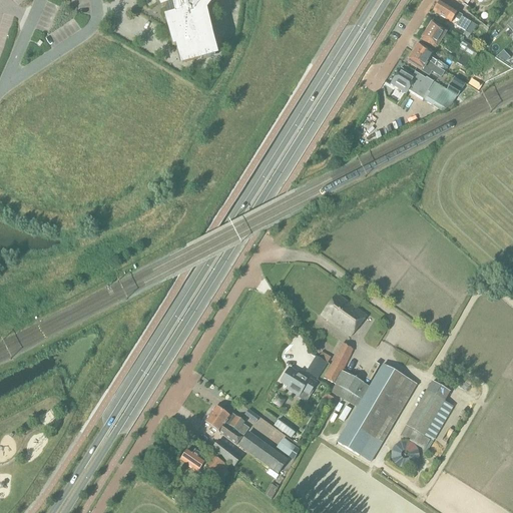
[(157,0),(162,8),(171,5),(174,17),(165,19),(173,47),(180,45),(180,49),(178,50),(182,64),(214,55),(203,12),(212,0),(157,0)]
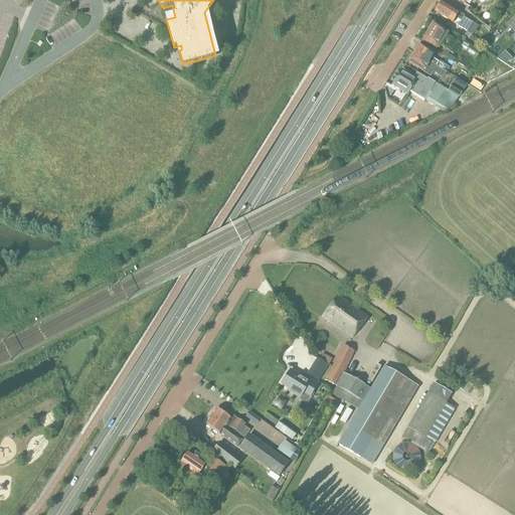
[(455,18),(461,21),(463,18),(464,16),(459,13),(458,14),(440,3),(434,12),(452,23),(455,18)]
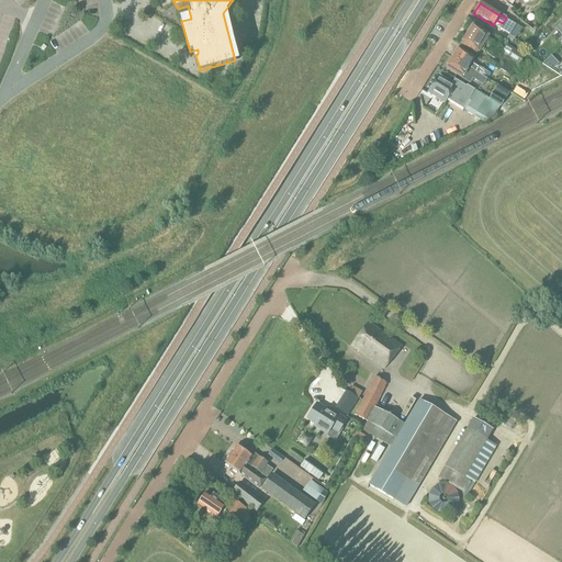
[(521,29),(505,20),(503,23),(499,29),(515,38),(521,29)]
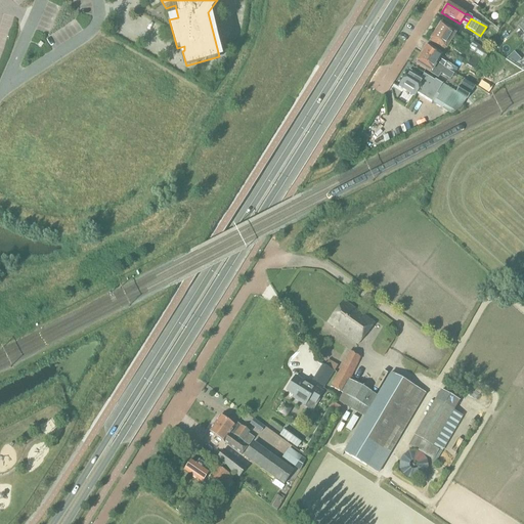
[(440,26),(435,33),(456,46),(460,42),(452,38),(454,35),(440,26)]
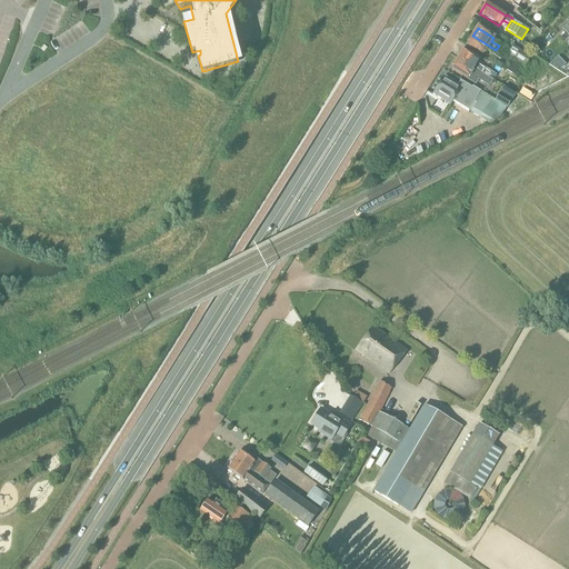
[(472,36),(468,42),(483,52),(486,50),(493,55),(492,55),(510,66),(508,70),(515,75),(520,66),(496,50),(472,36)]
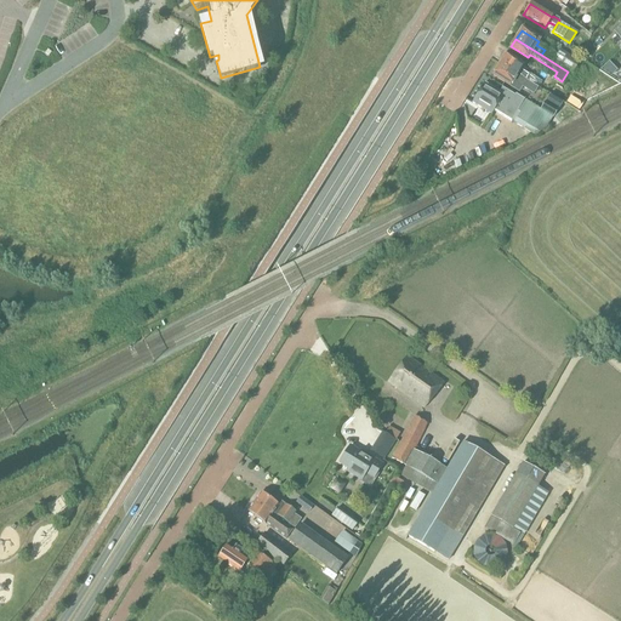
[(558,49),(552,60),(571,72),(577,61),(558,49)]
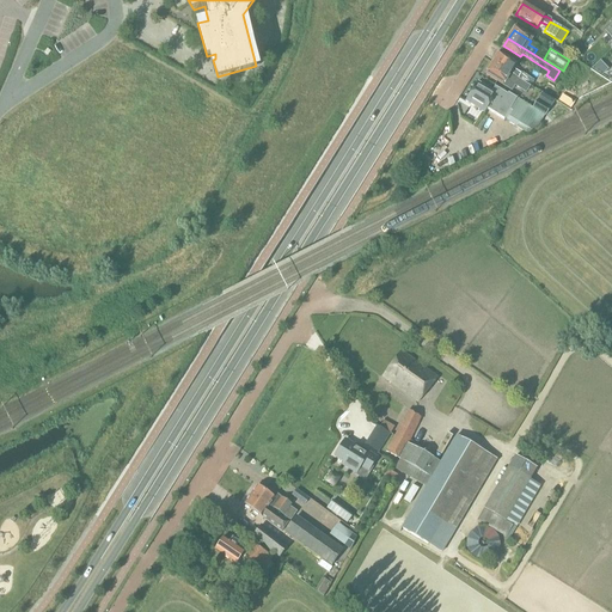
[(497,55),(493,63),(527,85),(531,79),(520,73),(520,74),(513,69),(514,66),(497,55)]
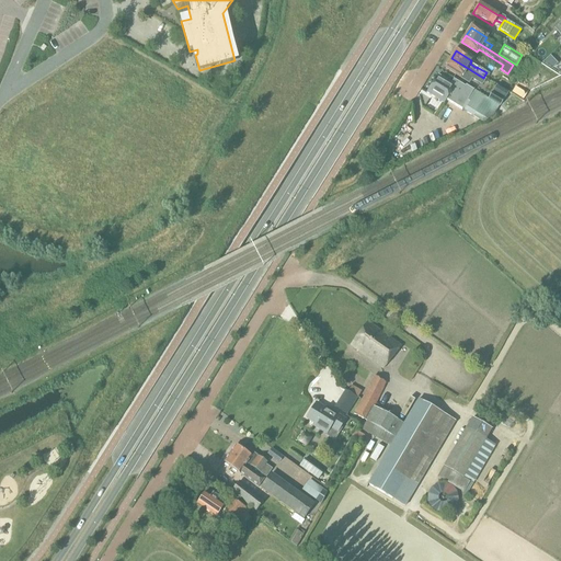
[(549,57),(544,63),(551,68),(556,64),(549,57)]
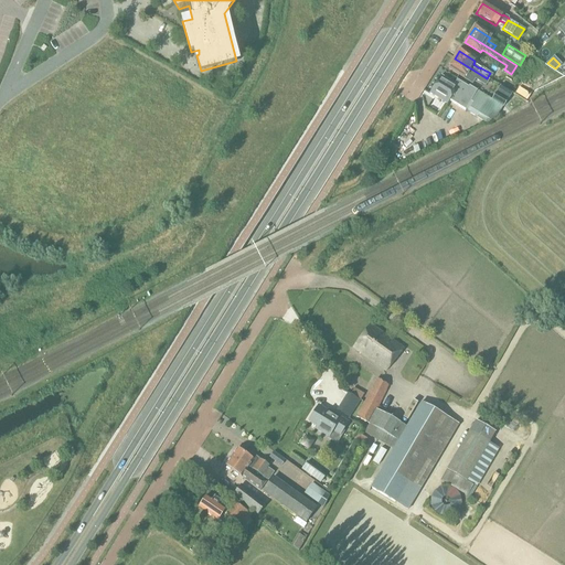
[(455,59),(449,67),(472,83),(476,80),(484,86),(489,81),(487,78),(455,59)]
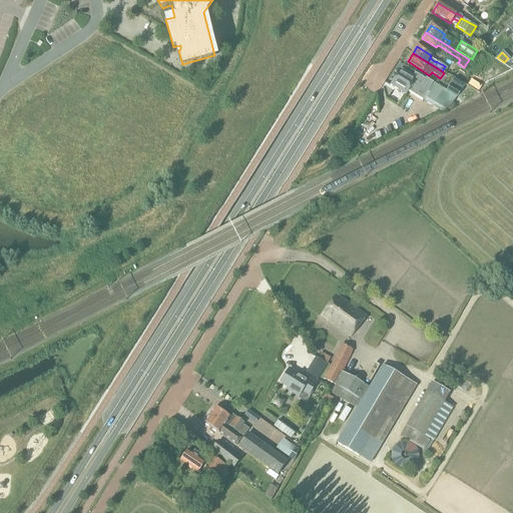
[(484,56),(474,72),(483,78),(493,62),(484,56)]
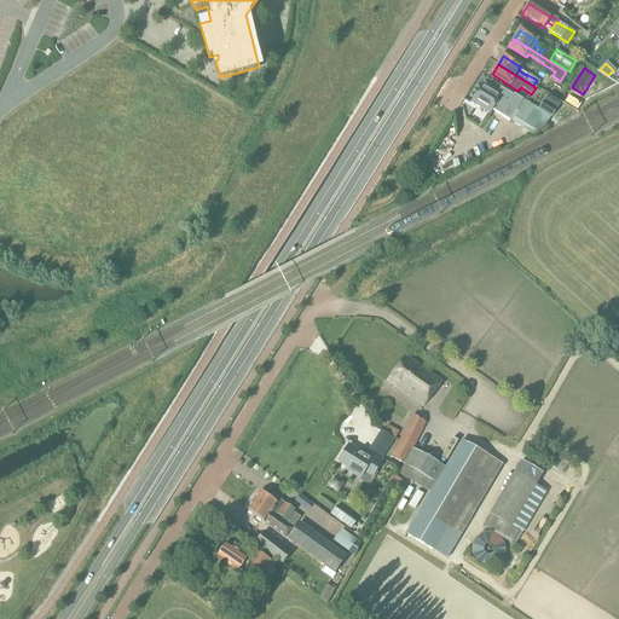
[(482,84),(472,103),(489,114),(491,109),(534,134),(541,131),(549,119),(537,111),(502,91),(501,94),(482,84)]
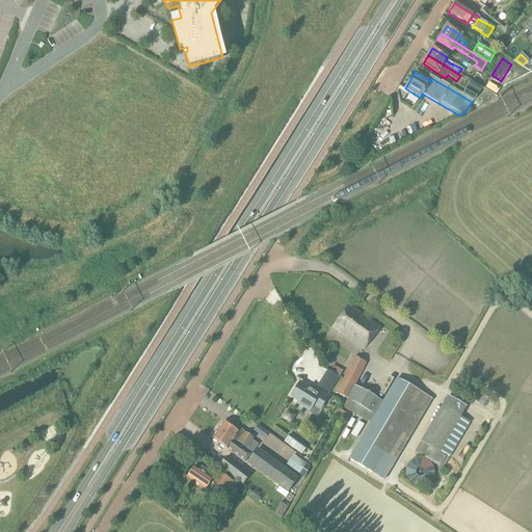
[(470,82),(461,96),(472,102),(479,88),(470,82)]
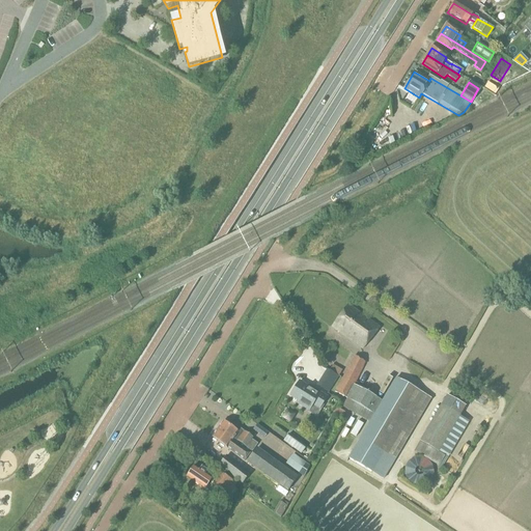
[(488,84),(485,88),(495,94),(498,89),(488,84)]
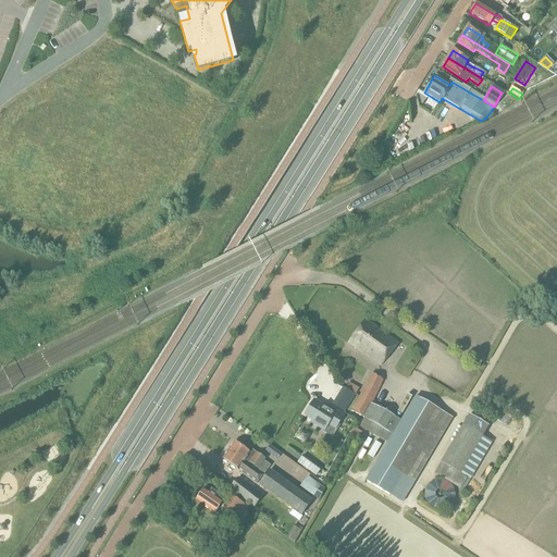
[(395,137),(401,140),(407,128),(399,125),(395,137)]
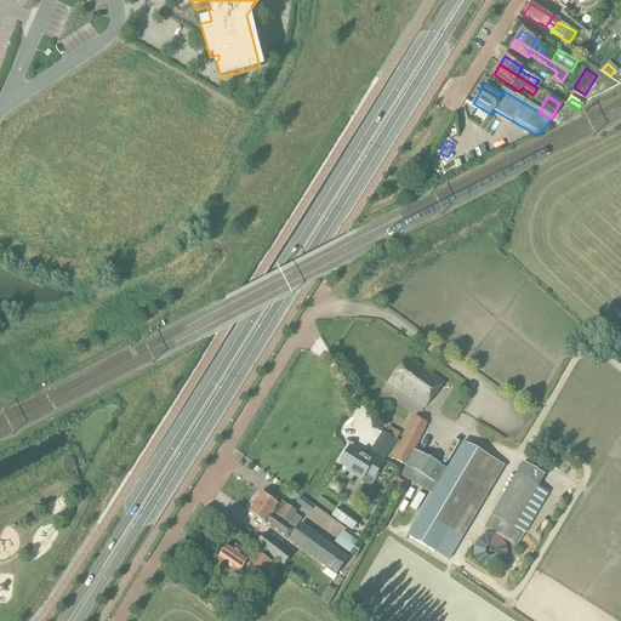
[(423,410),(443,383),(408,357),(388,383),(423,410)]
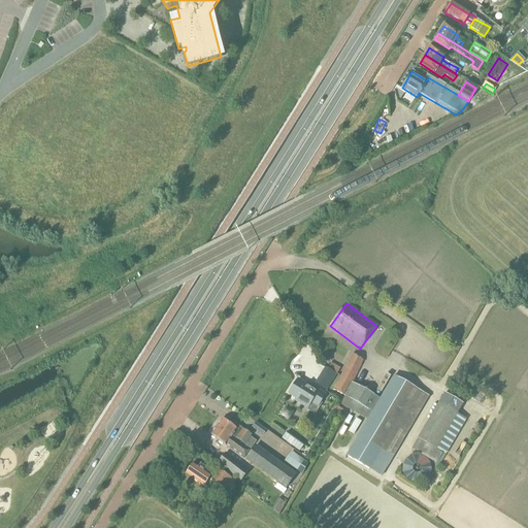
[(211,339),(219,328),(213,325),(207,337),(211,339)]
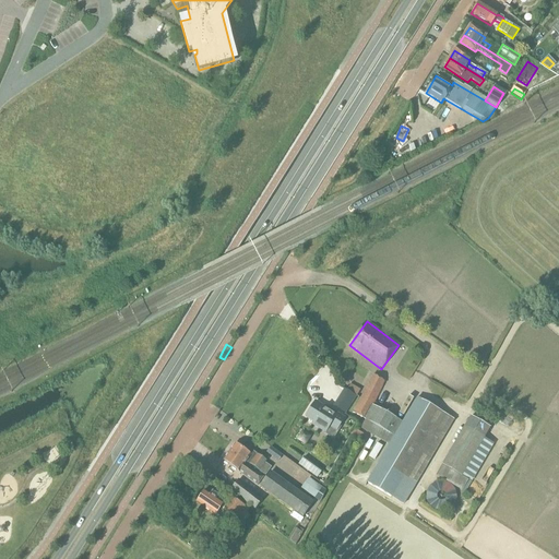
[(405,376),(367,449),(430,486),(470,412),(405,376)]
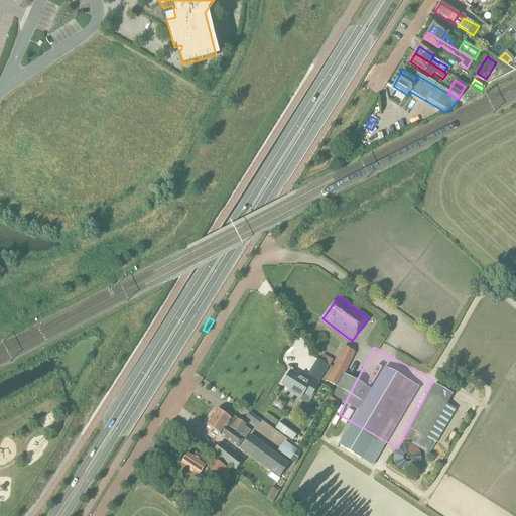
[(318,360),(314,366),(325,372),(329,366),(318,360)]
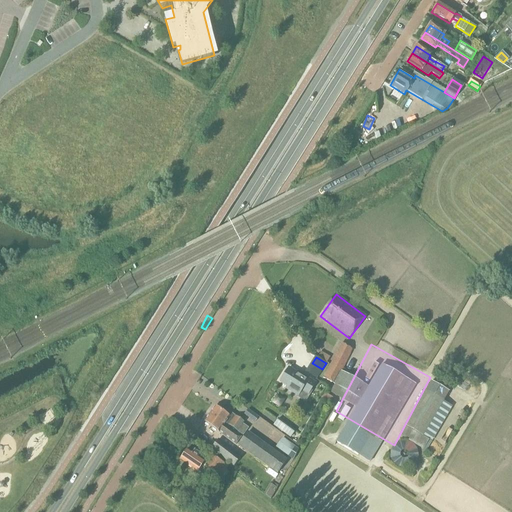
[(298,374),(288,368),(279,382),(287,386),(285,389),(298,396),(301,391),(308,395),(315,383),(298,373),(298,374)]
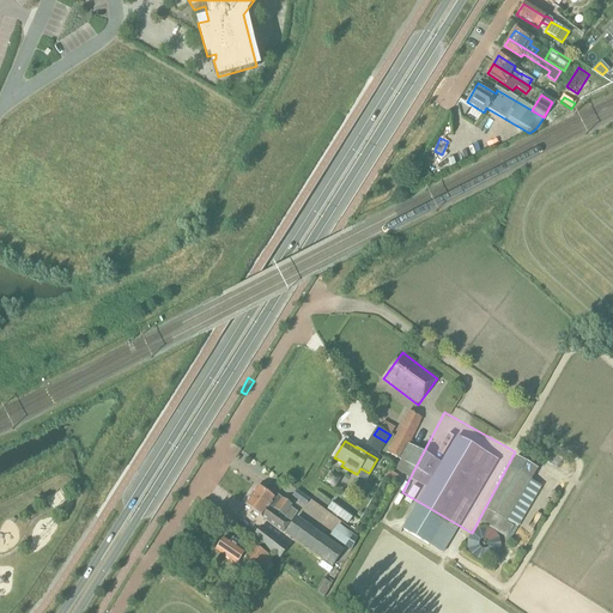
[(275,511),(284,517),(291,523),(284,533),(331,566),(343,550),(296,516),(298,513),(290,508),(292,505),(274,493),(271,497),(259,489),(253,496),(271,509),(271,508),(275,510),(275,511)]
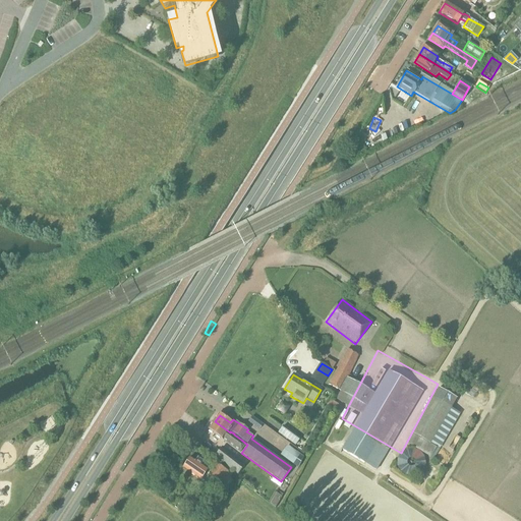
[(251,417),(248,421),(258,429),(263,424),(251,417)]
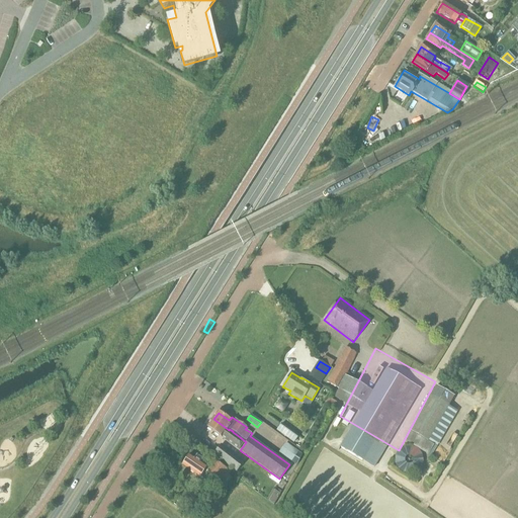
[(246,442),(240,437),(233,432),(233,431),(229,429),(229,430),(213,419),(207,428),(221,437),(224,440),(240,450),(246,442)]
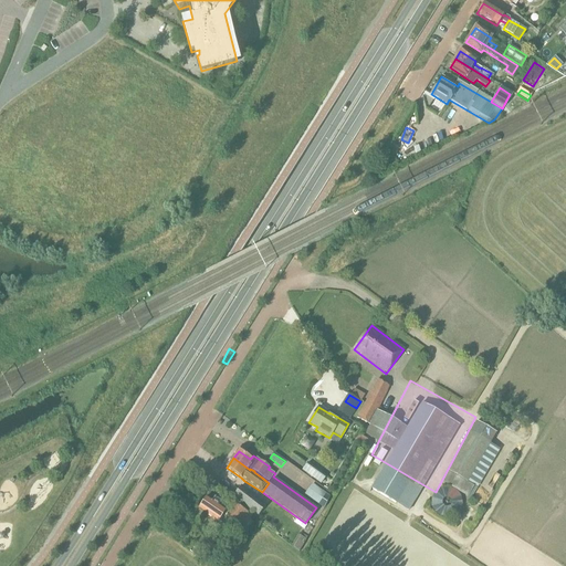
[(321,483),(325,478),(306,464),(302,471),(321,483)]
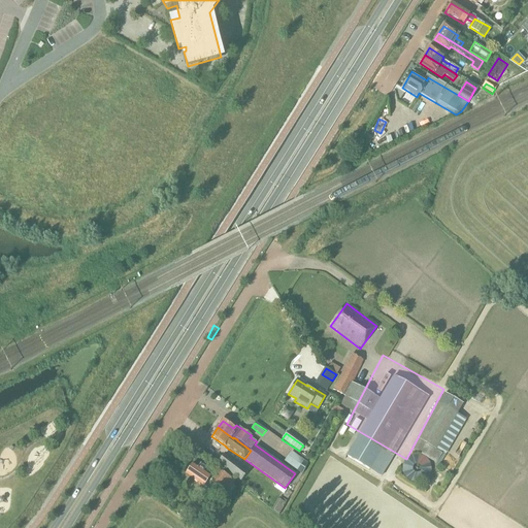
[(291,452),(285,461),(302,473),(307,463),(291,452)]
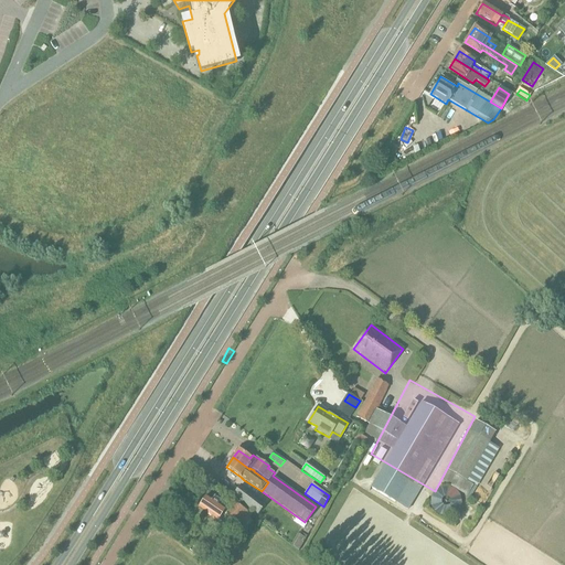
[(256,514),(265,503),(242,484),(233,496),(256,514)]
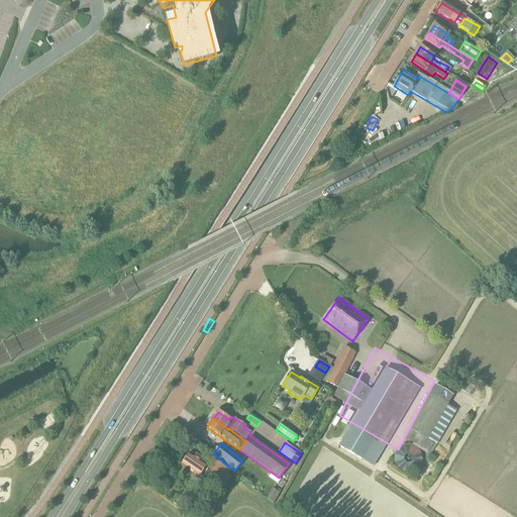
[(200,475),(205,468),(188,456),(183,463),(200,475)]
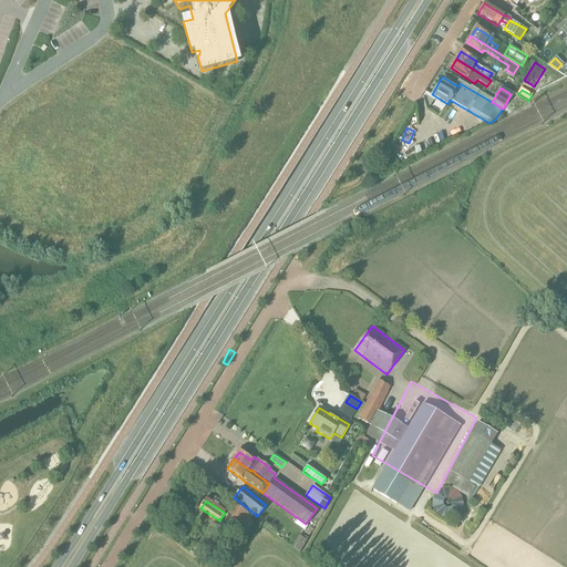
[(243,532),(253,517),(236,504),(225,519),(243,532)]
